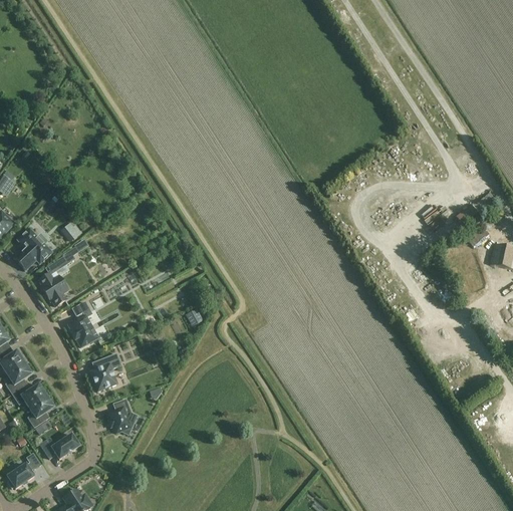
[(389,154),(395,162),(399,159),(393,151),(389,154)]
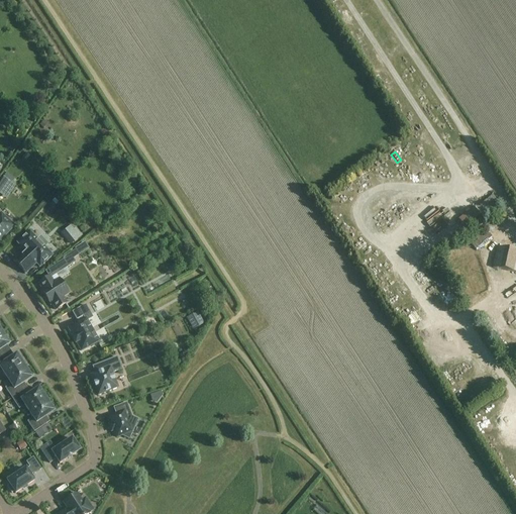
[(2,175),(0,178),(0,188),(4,183),(7,186),(10,181),(2,175)]
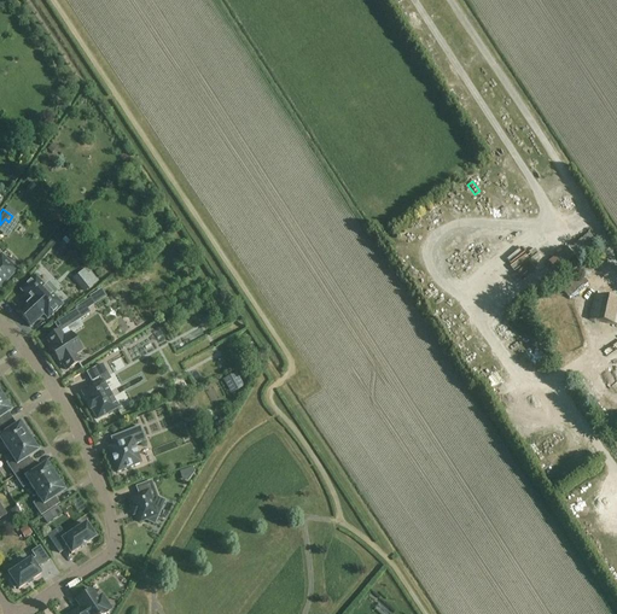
[(0,238),(5,241),(12,233),(9,229),(11,226),(6,222),(0,228),(0,238)]
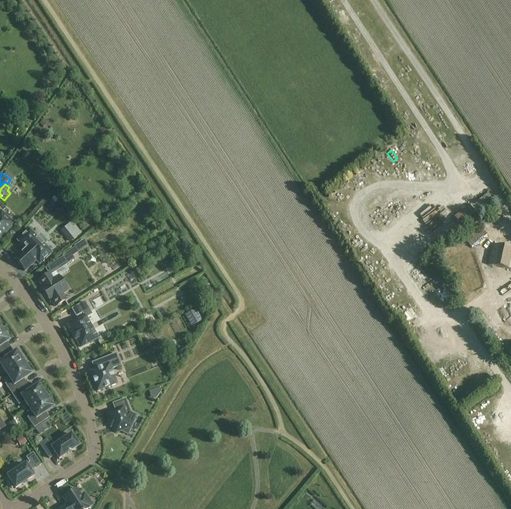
[(475,210),(492,197),(488,191),(470,204),(475,210)]
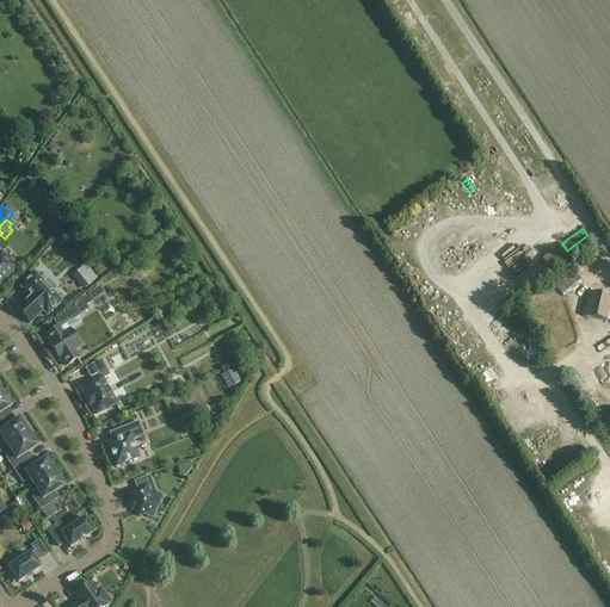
[(19,246),(25,239),(17,230),(11,237),(19,246)]
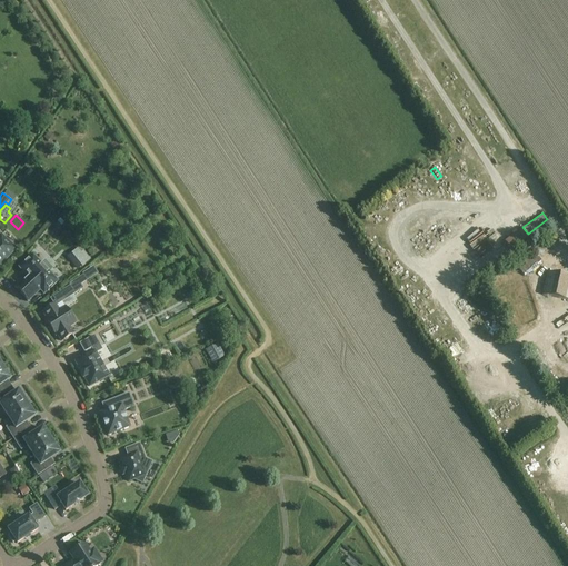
[(0,265),(5,261),(2,259),(15,246),(0,232),(0,265)]
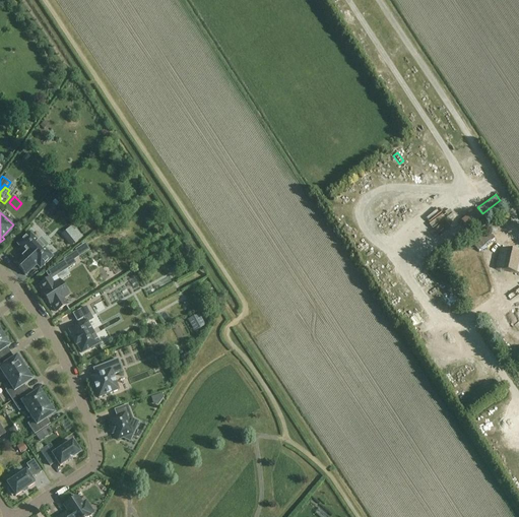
[(485,227),(488,229),(489,230),(473,242),(479,250),(495,237),(492,234),(509,220),(504,215),(502,212),(485,227)]
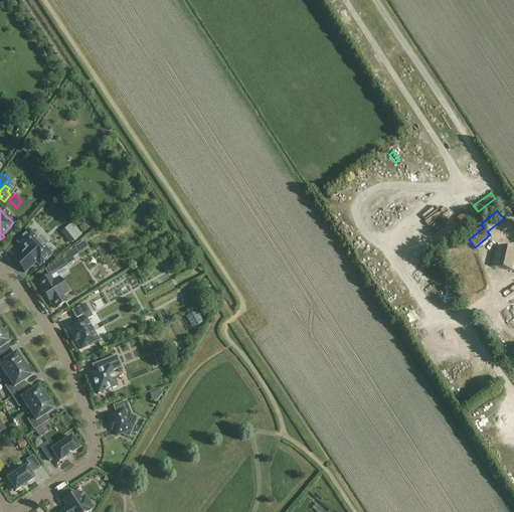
[(74,223),(72,225),(70,222),(60,230),(69,241),(81,232),(74,223)]
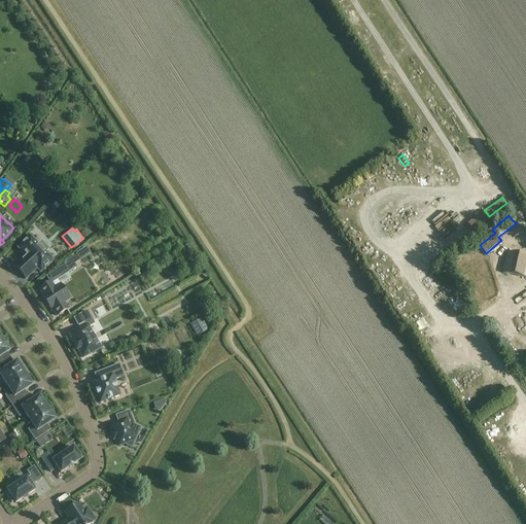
[(37,242),(29,234),(18,245),(25,253),(13,264),(25,276),(36,266),(39,269),(51,257),(43,249),(46,246),(40,239),(37,242)]
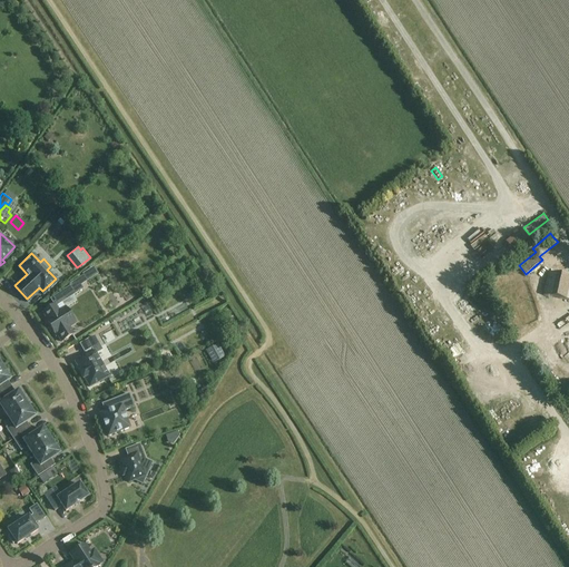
[(87,280),(98,272),(94,264),(82,272),(87,280)]
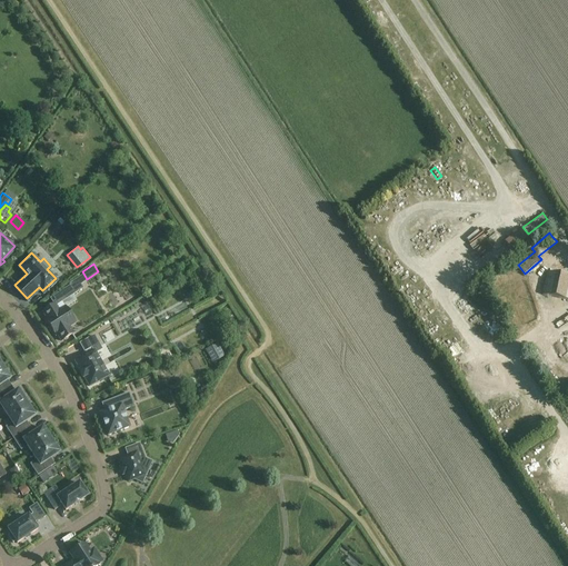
[(567,298),(567,274),(547,269),(542,293),(567,298)]
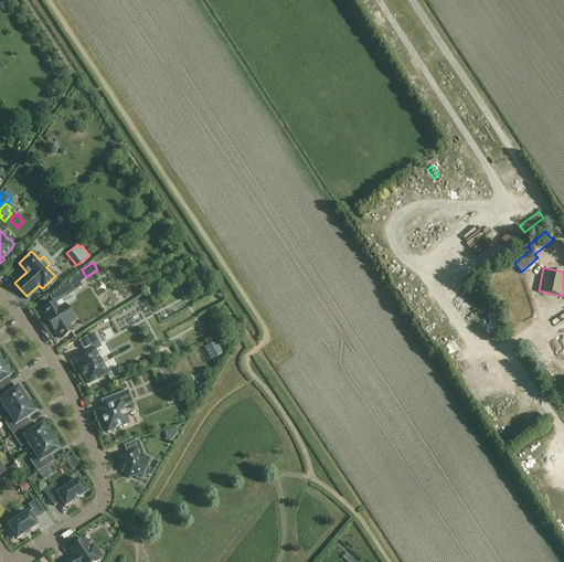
[(70,281),(49,295),(52,300),(53,300),(54,303),(72,292),(82,285),(81,284),(75,276),(70,279),(70,281)]
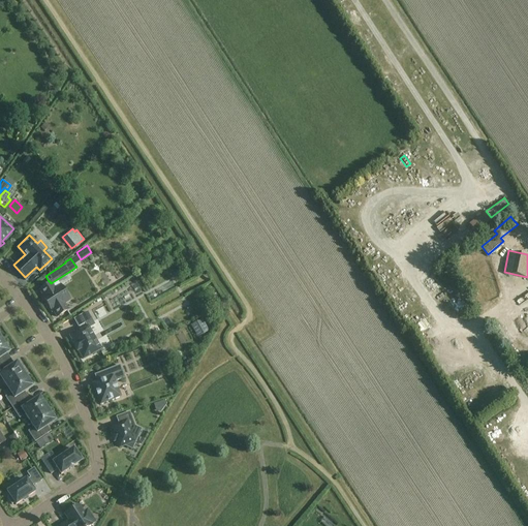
[(50,281),(39,287),(43,295),(41,296),(51,309),(52,308),(56,314),(67,308),(62,302),(68,298),(60,283),(54,287),(50,281)]
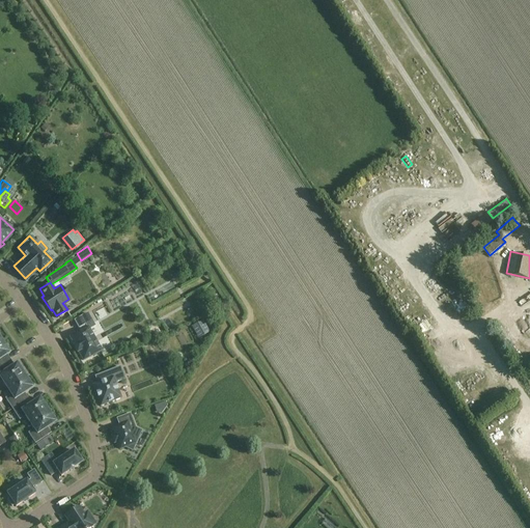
[(408,305),(401,309),(405,315),(412,311),(408,305)]
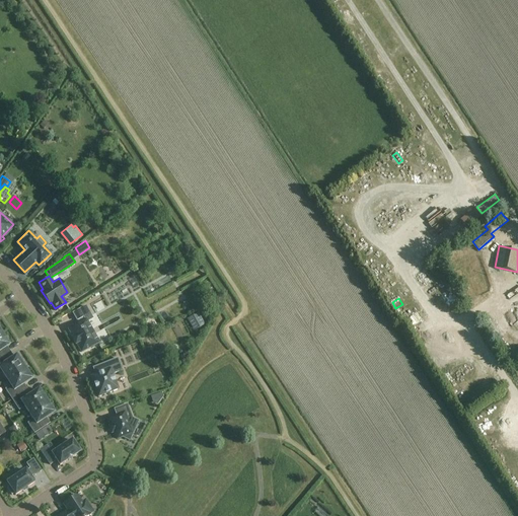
[(79,321),(68,327),(73,336),(71,337),(74,343),(76,342),(81,350),(97,341),(85,319),(82,314),(88,311),(84,304),(72,311),(76,318),(76,317),(79,321)]
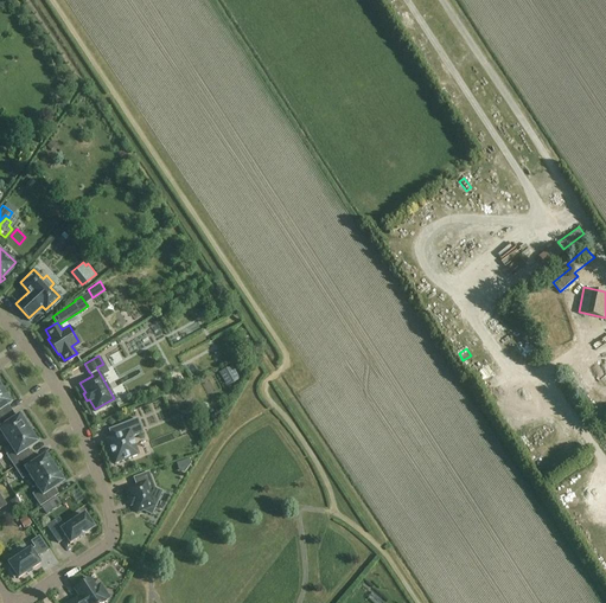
[(230,363),(218,370),(225,383),(238,376),(230,363)]
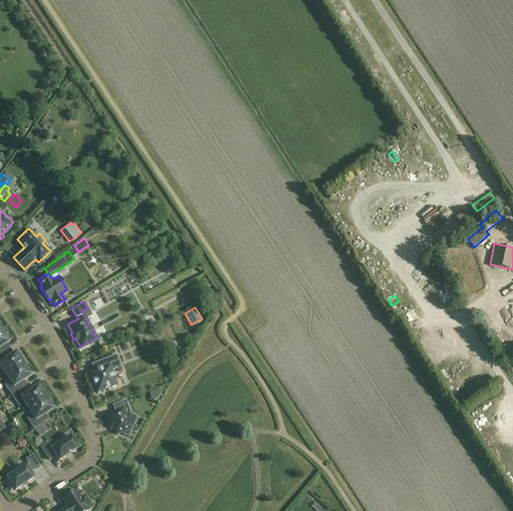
[(403,316),(407,324),(418,319),(414,311),(403,316)]
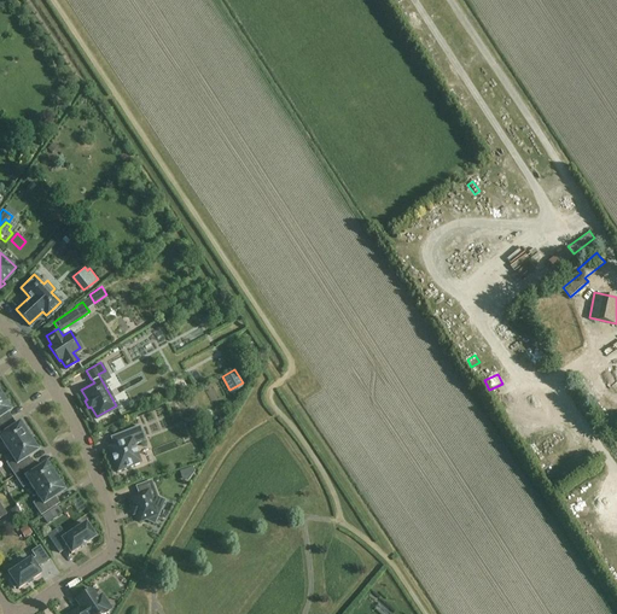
[(28,379),(21,381),(24,395),(31,392),(28,379)]
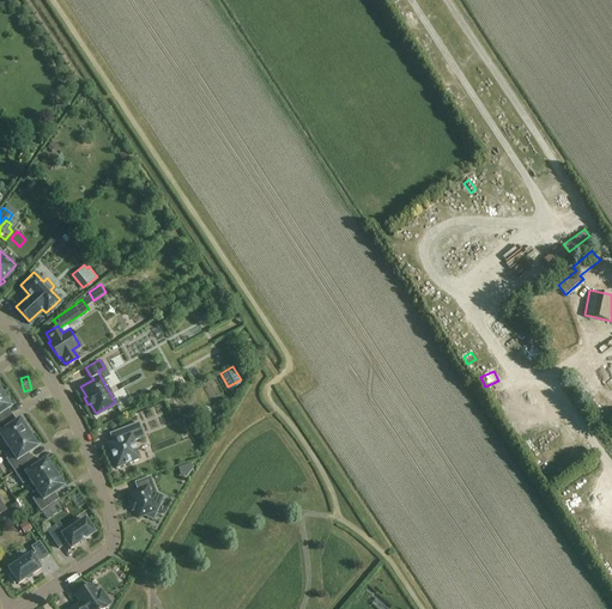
[(0,420),(2,419),(0,415),(0,410),(10,405),(1,391),(0,393),(0,420)]
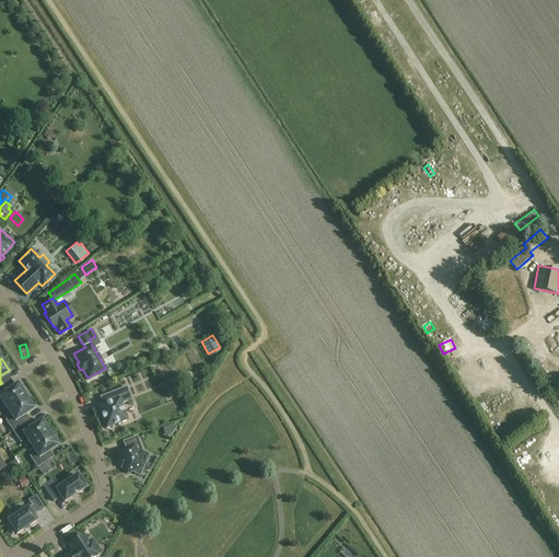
[(6,407),(25,394),(16,382),(6,389),(2,383),(0,384),(0,401),(1,399),(6,407)]
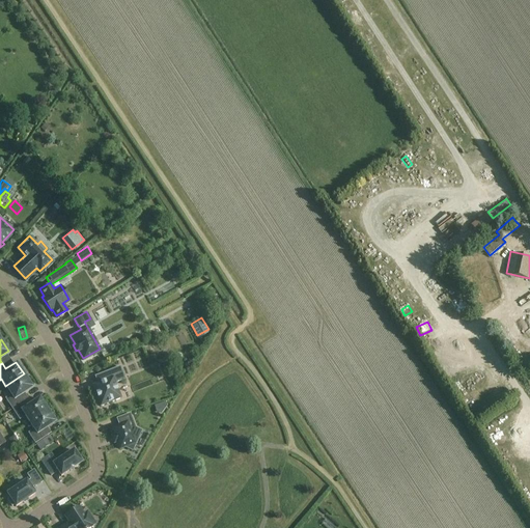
[(100,404),(119,396),(114,381),(123,377),(119,364),(104,370),(107,378),(91,384),(100,404)]
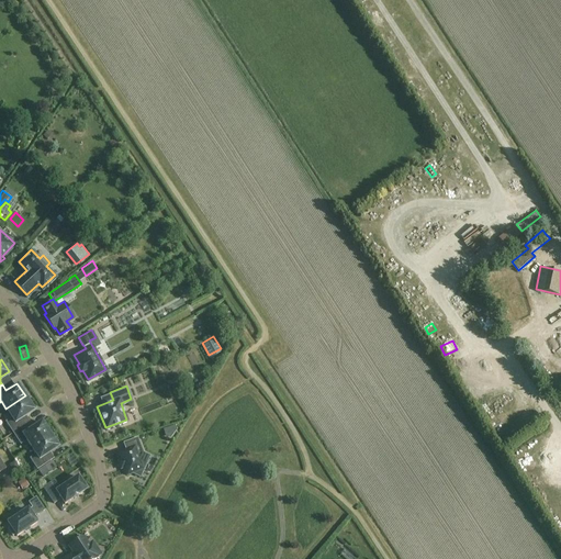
[(12,431),(26,421),(22,415),(33,409),(25,395),(6,409),(11,416),(6,420),(12,431)]
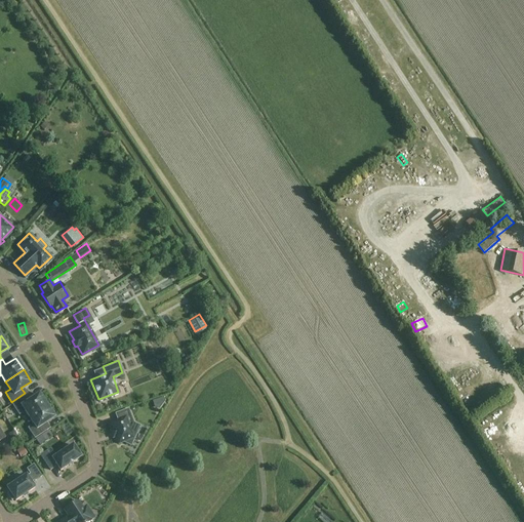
[(29,415),(46,404),(38,392),(28,399),(25,393),(11,402),(18,411),(24,408),(29,415)]
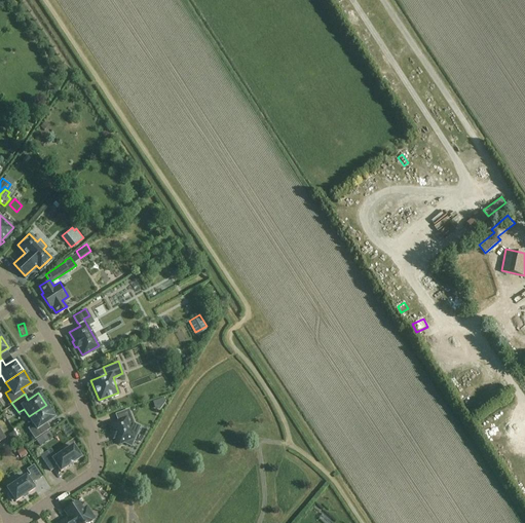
[(46,405),(29,416),(33,423),(28,426),(34,437),(47,428),(44,422),(53,416),(46,405)]
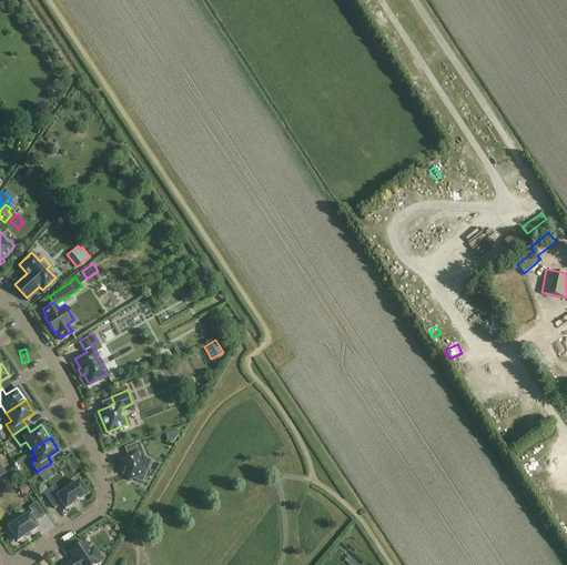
[(124,446),(127,452),(119,455),(128,478),(133,476),(141,480),(150,458),(143,456),(138,441),(124,446)]
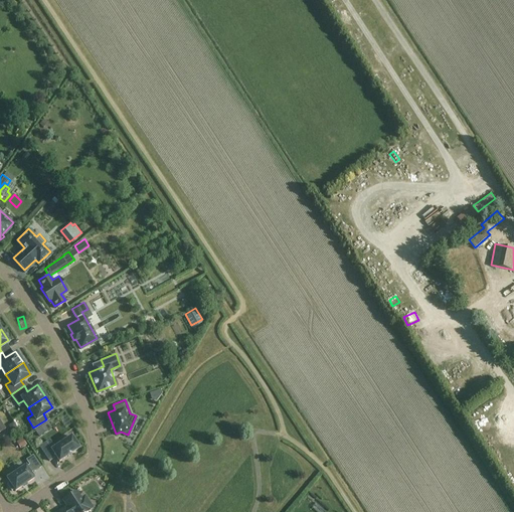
[(38,425),(33,429),(37,436),(42,432),(38,425)]
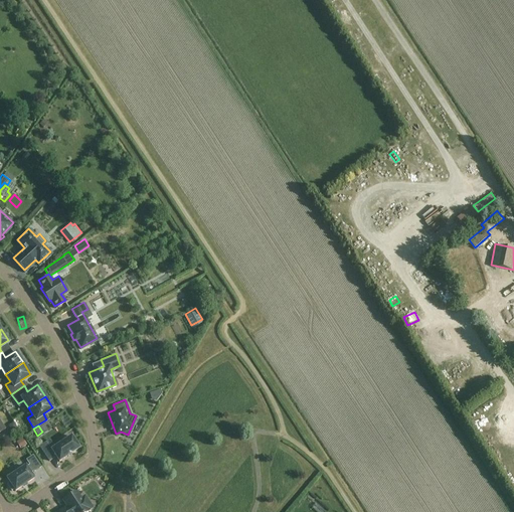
[(64,432),(63,430),(58,434),(59,436),(50,442),(48,439),(39,445),(48,459),(55,455),(58,460),(66,455),(70,452),(78,447),(70,435),(67,431),(64,432)]
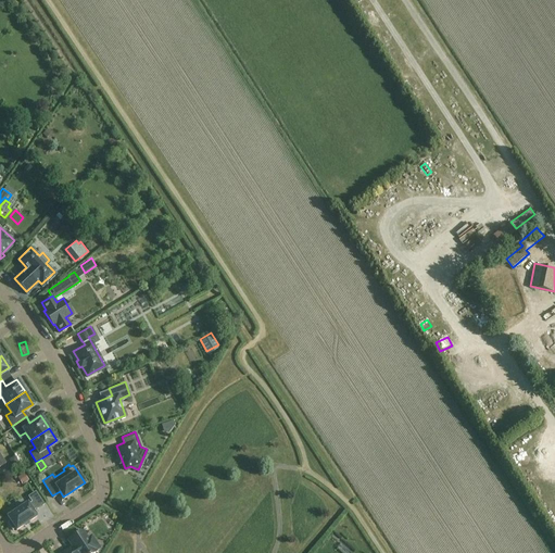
[(23,472),(17,476),(22,481),(27,478),(23,472)]
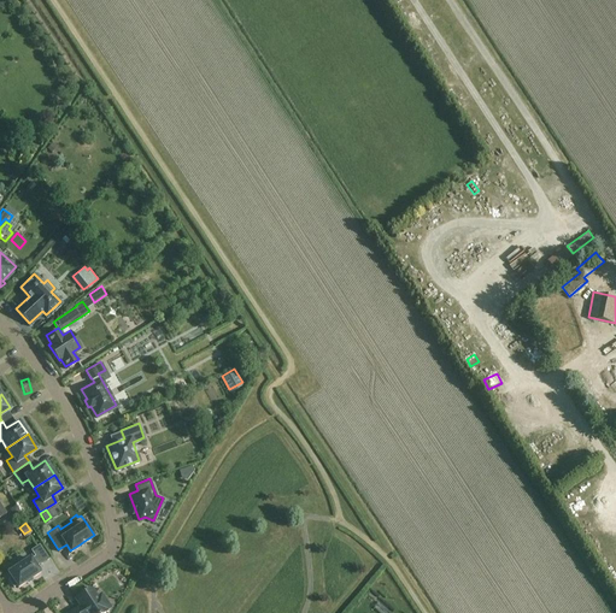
[(48,556),(39,543),(30,548),(34,554),(30,556),(7,571),(10,576),(7,577),(13,585),(16,583),(17,585),(40,571),(35,564),(40,561),(40,563),(48,556)]
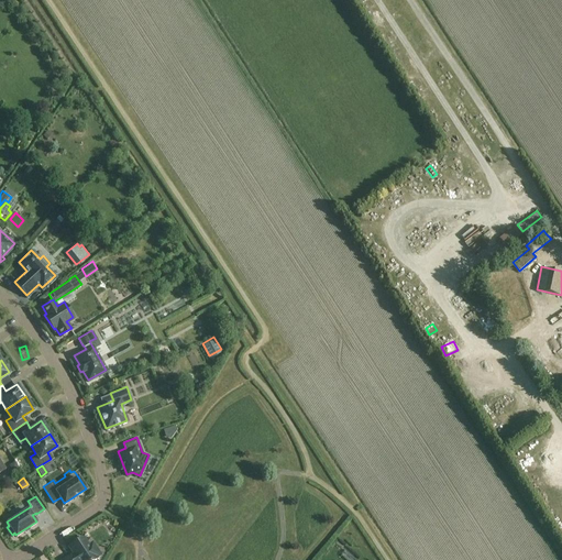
[(88,546),(83,536),(69,545),(73,551),(61,559),(62,559),(91,559),(96,557),(94,553),(96,552),(96,549),(96,547),(94,546),(91,545),(88,546)]
